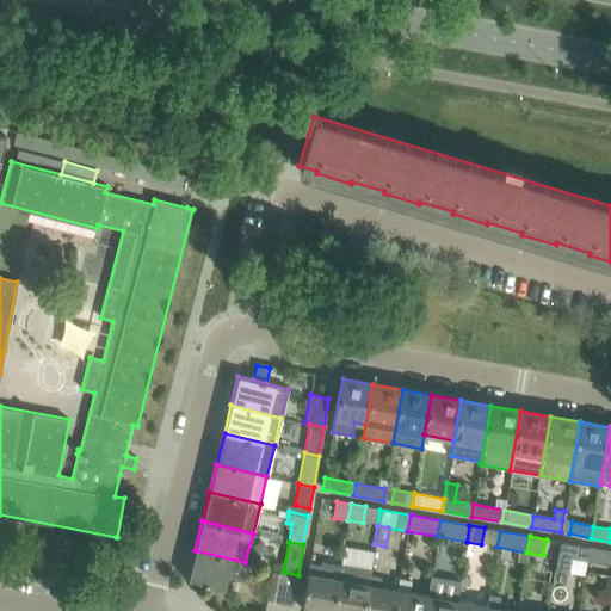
[(590,547),(561,542),(556,569),(571,573),(573,560),(586,562),(590,547)]
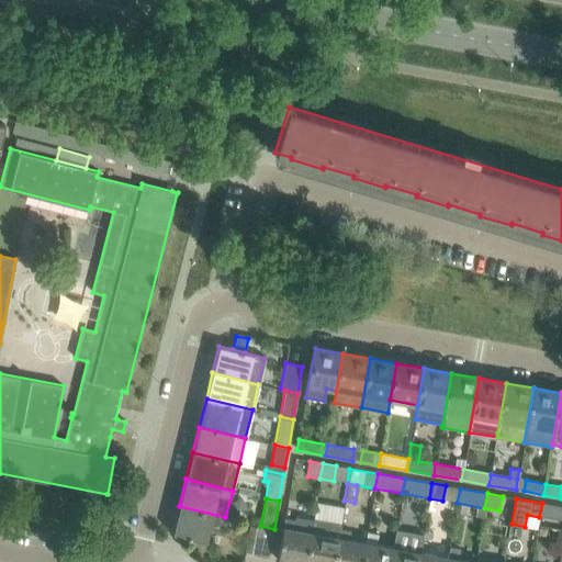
[(561,506),(542,503),(539,517),(561,520),(561,506)]
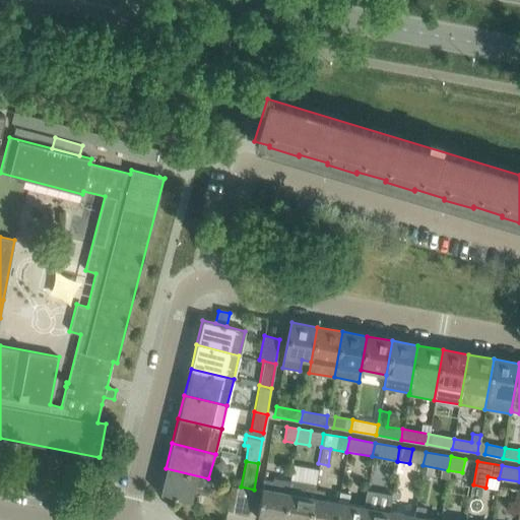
[(208,478),(166,468),(159,494),(171,497),(191,502),(194,491),(205,493),(208,478)]
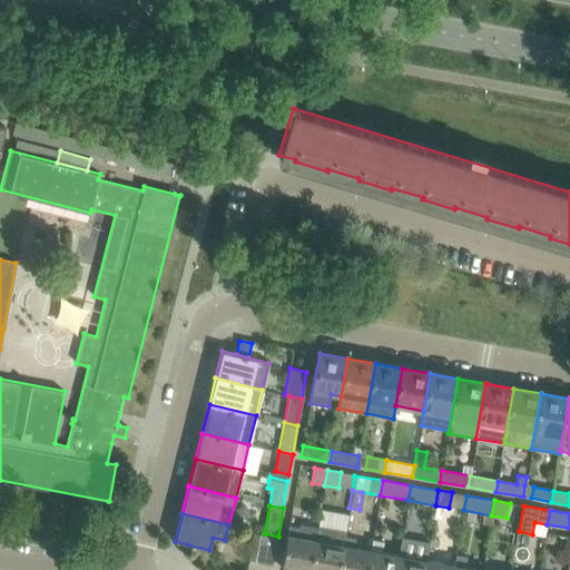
[(294,569),(308,569),(315,538),(317,526),(300,522),(298,527),(288,526),(281,568),(294,569)]
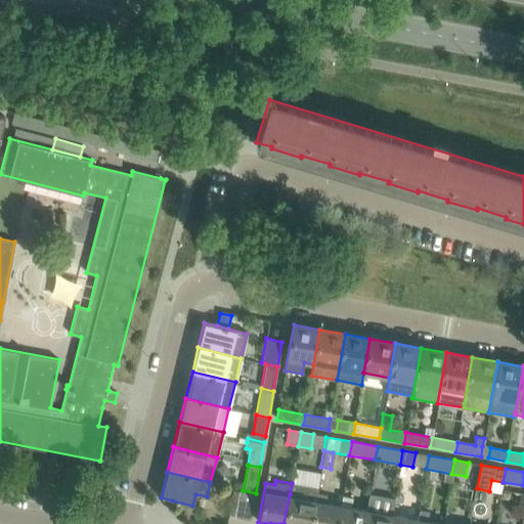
[(309,523),(314,499),(316,488),(292,483),(290,494),(284,523),(309,523)]
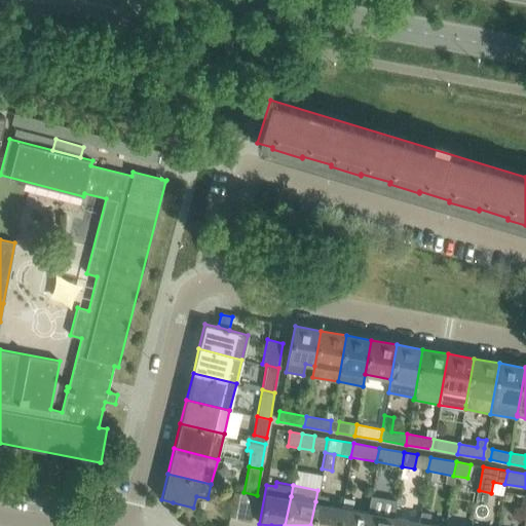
[(229,517),(252,522),(257,495),(243,492),(233,490),(229,517)]
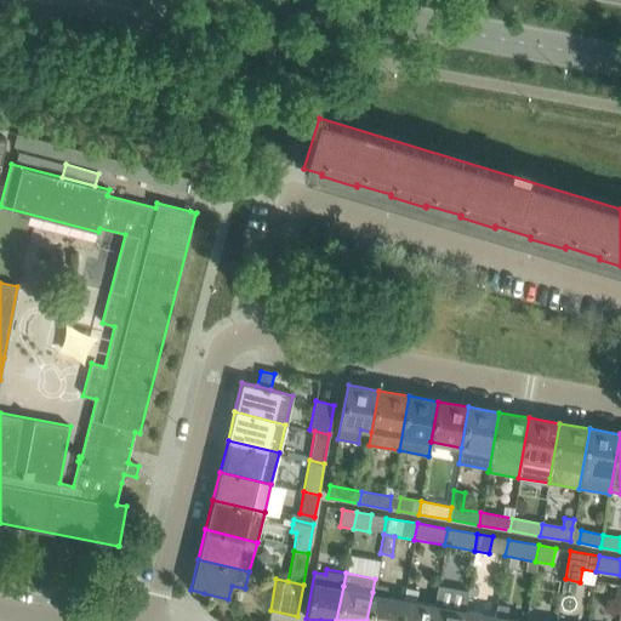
[(375,581),(366,620),(399,620),(404,598),(383,594),(386,584),(375,581)]
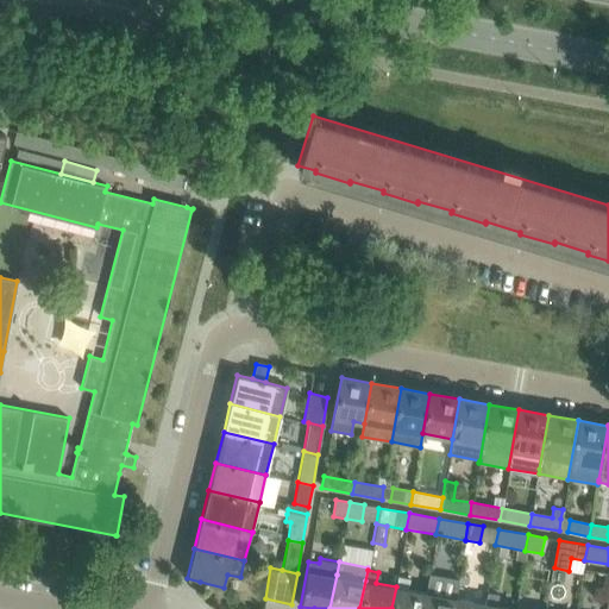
[(426,591),(421,608),(452,608),(454,597),(458,578),(428,573),(426,591)]
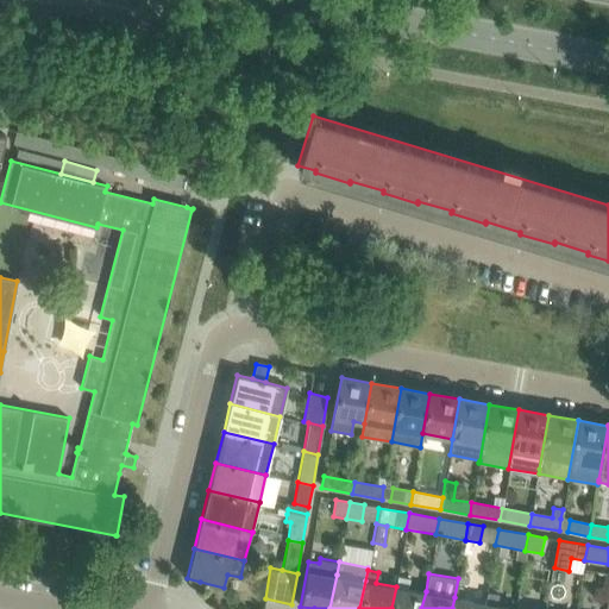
[(397,575),(396,586),(391,608),(421,608),(426,591),(408,589),(410,577),(397,575)]
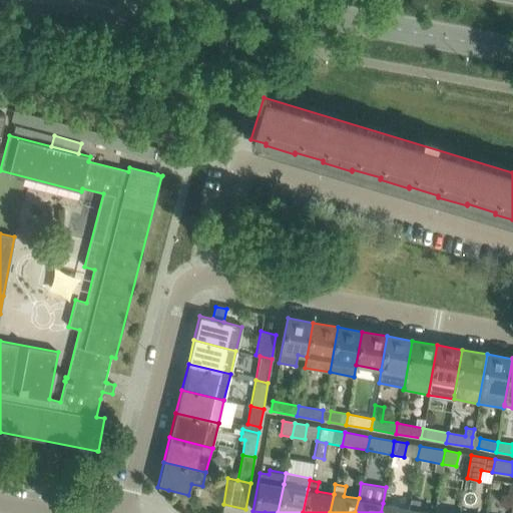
[(408,508),(407,512),(433,512),(434,512),(419,509),(421,499),(410,497),(408,508)]
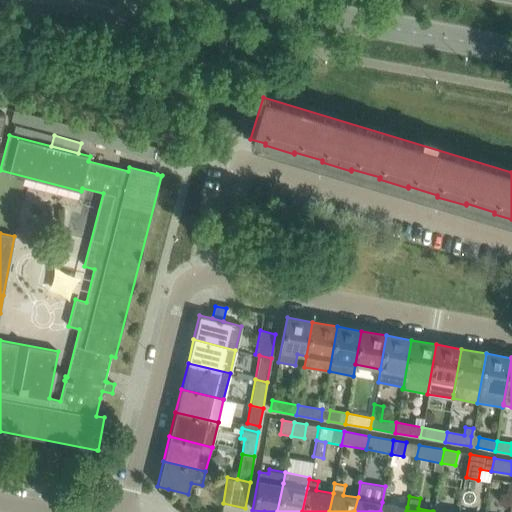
[(406,511),(407,507),(382,502),(380,511),(406,511)]
